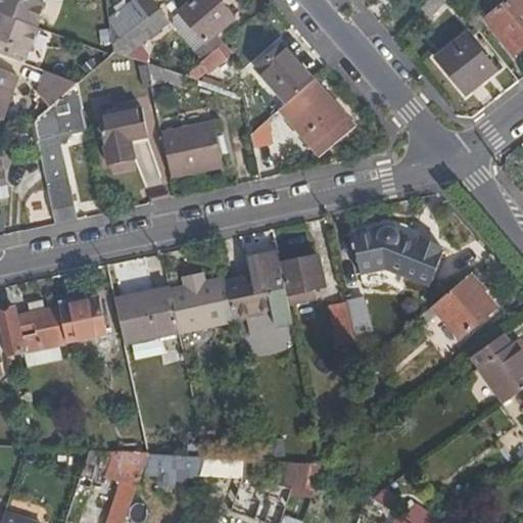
[(36,28),(45,4),(35,0),(0,0),(0,13),(32,26),(36,28)]
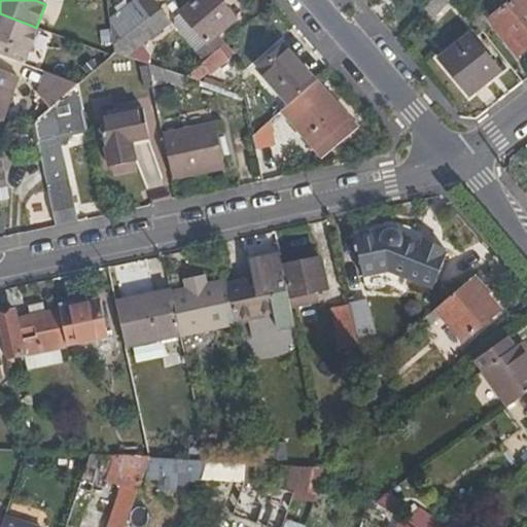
[(98,0),(100,10),(108,8),(107,0),(98,0)]
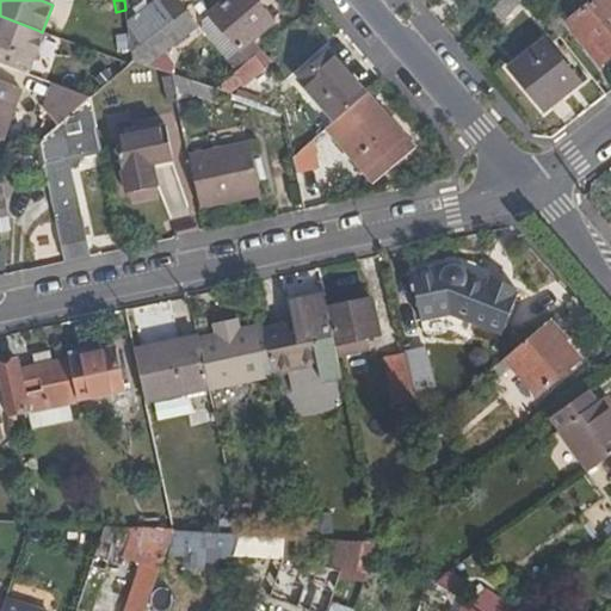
[(177,0),(155,0),(128,22),(133,50),(185,11),(177,0)]
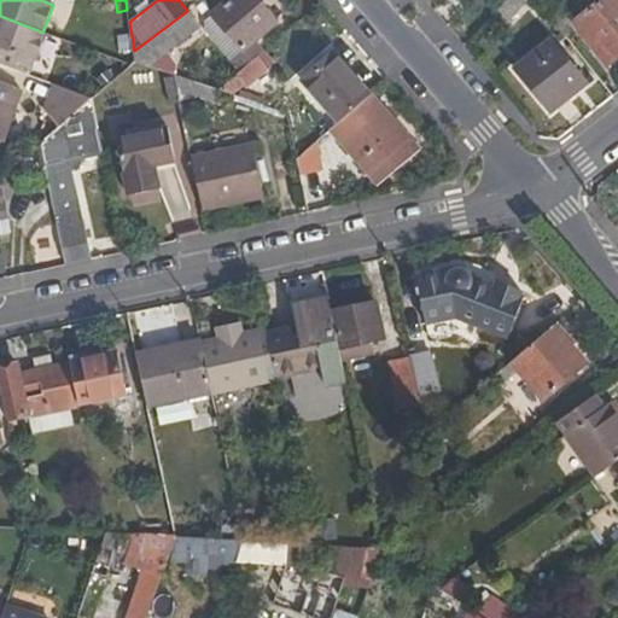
[(277,23),(256,0),(231,0),(214,15),(244,51),(256,40),(277,23)]
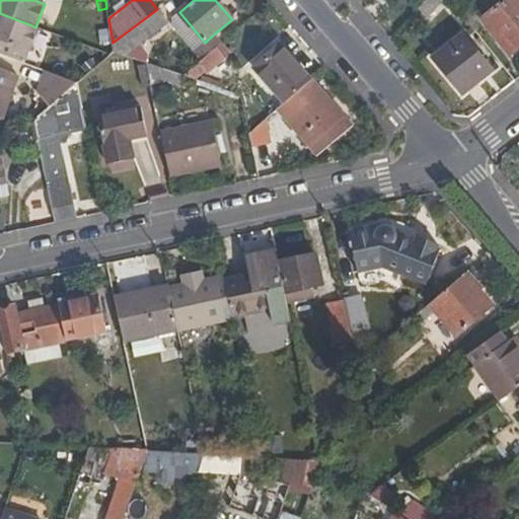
[(429,19),(445,0),(426,0),(418,10),(429,19)]
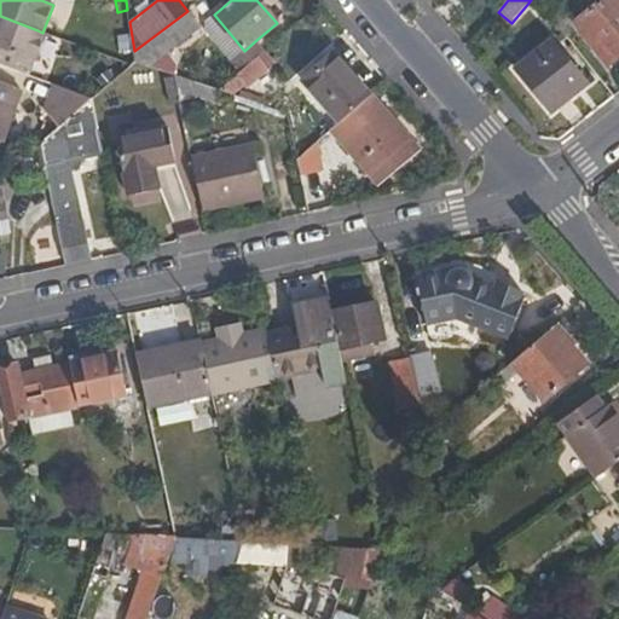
[(618,0),(606,0),(577,24),(611,67),(618,59),(618,0)]
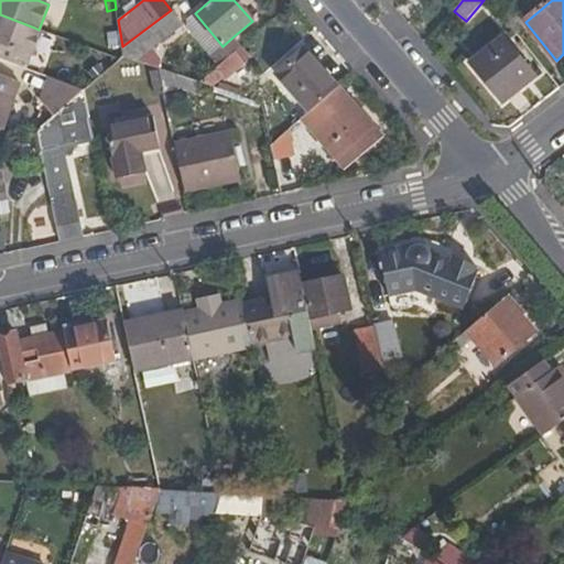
[(183,24),(171,10),(122,46),(122,51),(123,57),(136,61),(153,47),(183,24)]
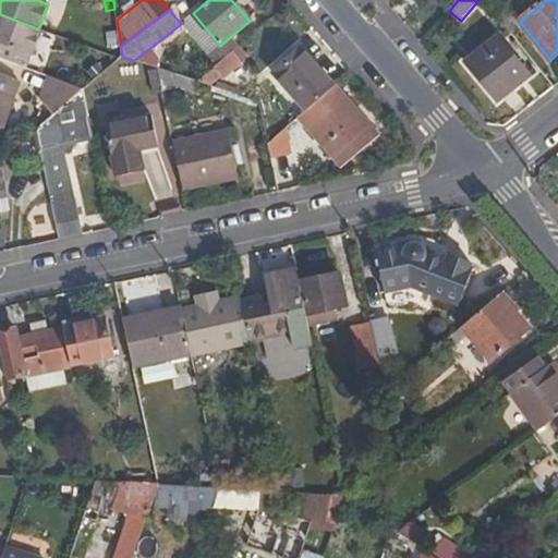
[(220,46),(193,13),(186,19),(185,31),(217,67),(234,51),(240,47),(231,36),(220,46)]
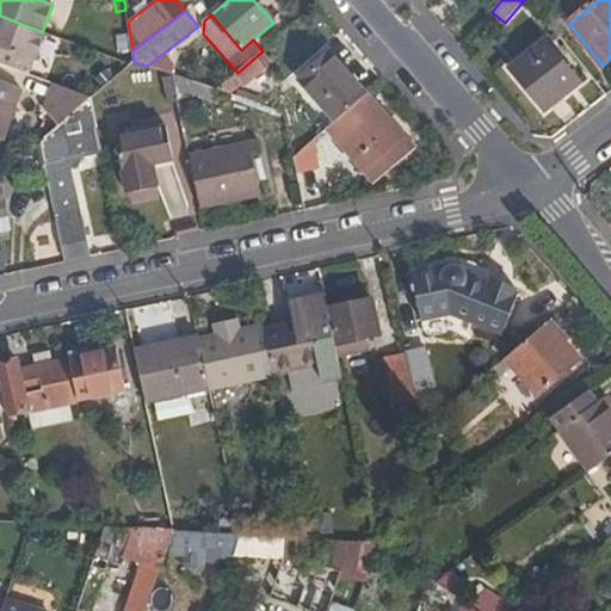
[(0,16),(0,63),(20,72),(37,30),(0,16)]
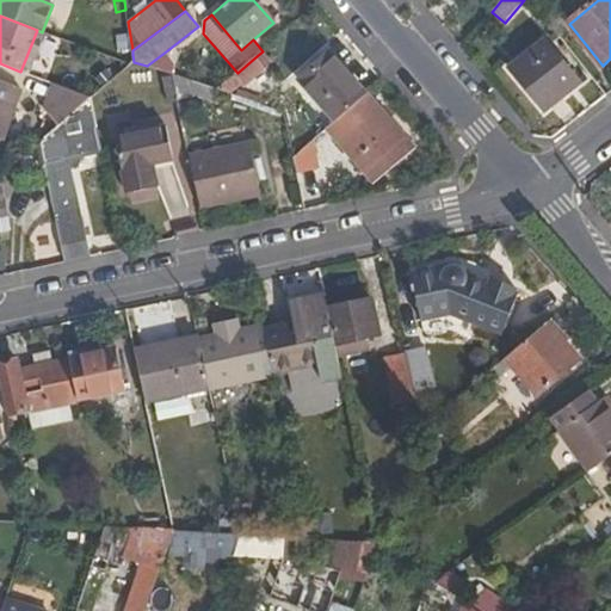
[(545,44),(512,72),(544,111),(578,84),(545,44)]
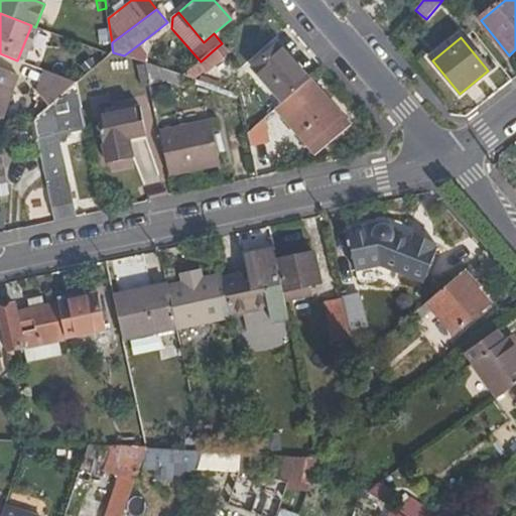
[(140,43),(124,55),(144,62),(145,62),(148,54),(140,43)]
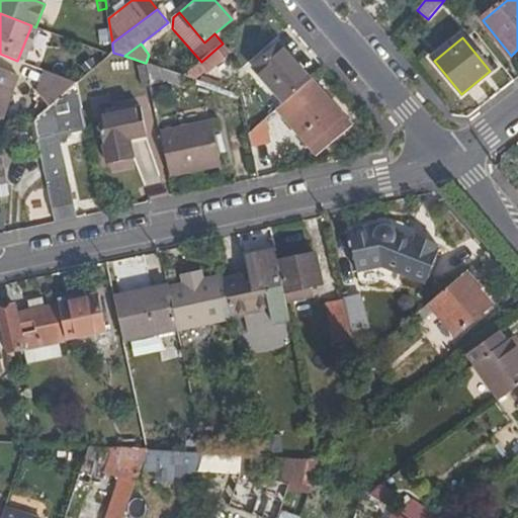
[(232,53),(223,44),(218,48),(227,59),(232,53)]
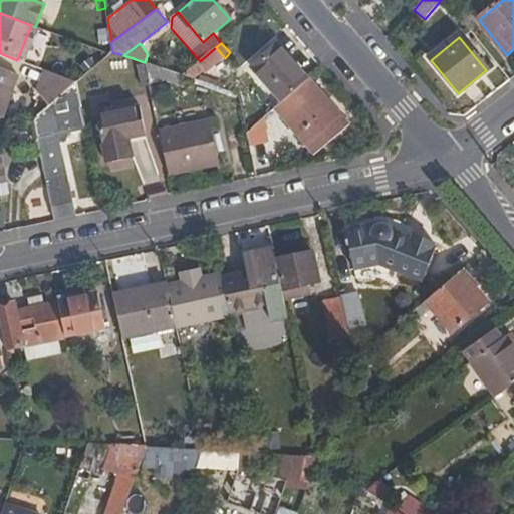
[(253,67),(282,101),(307,78),(278,45),(253,67)]
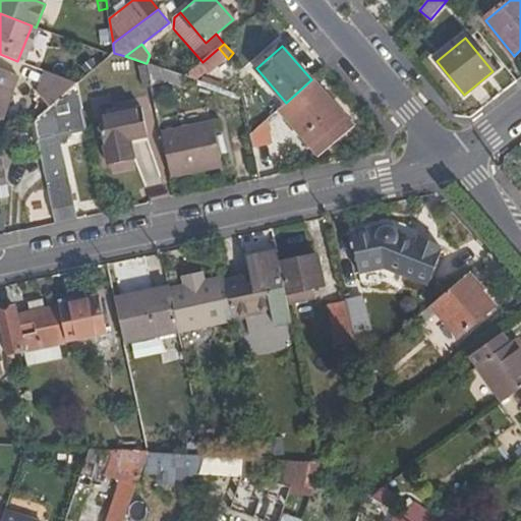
[(211,75),(229,59),(228,59),(219,48),(203,62),(200,64),(209,72),(211,75)]
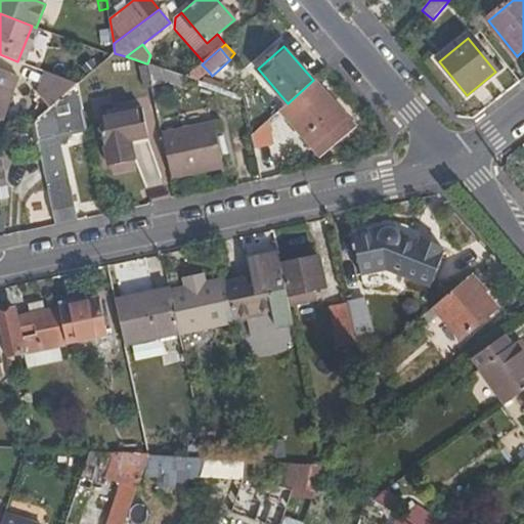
[(138,68),(139,84),(174,82),(172,64),(138,68)]
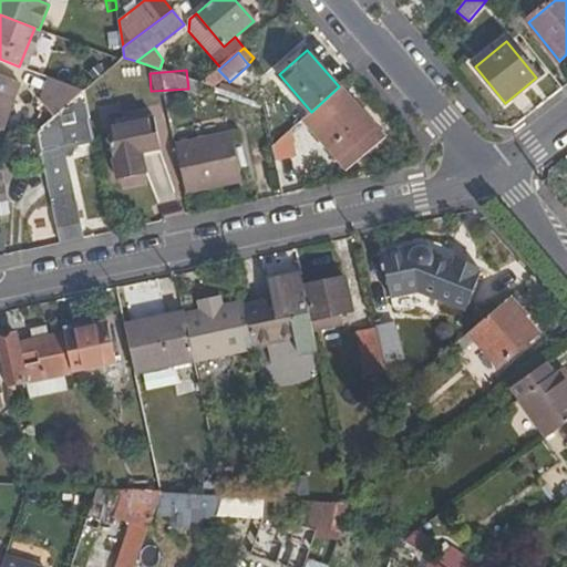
[(218,70),(202,83),(216,89),(227,79),(218,70)]
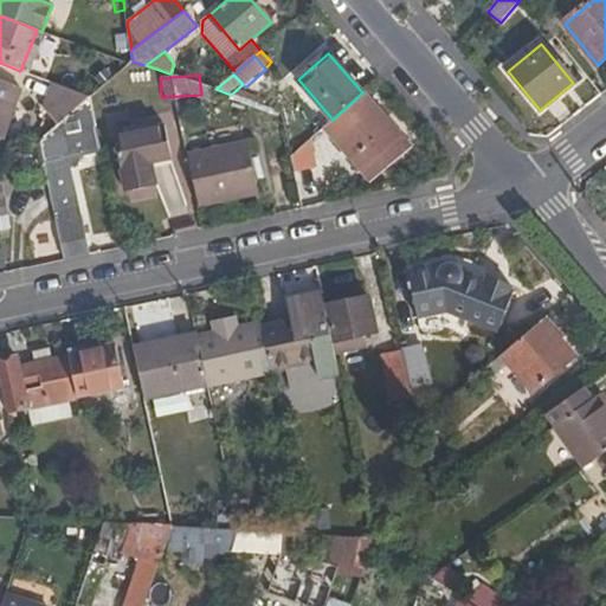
[(24,89),(0,79),(0,139),(5,141),(24,89)]
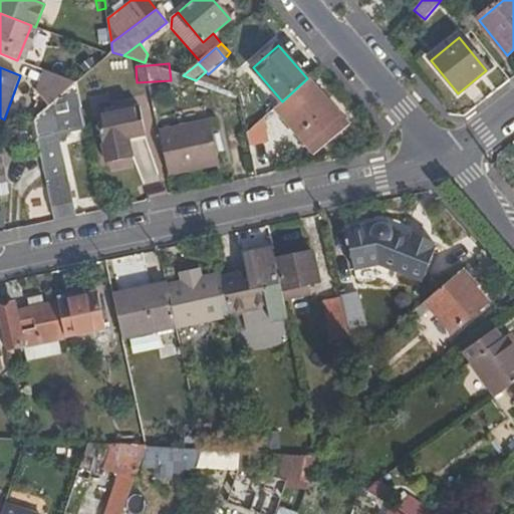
[(76,83),(44,71),(37,92),(49,105),(76,83)]
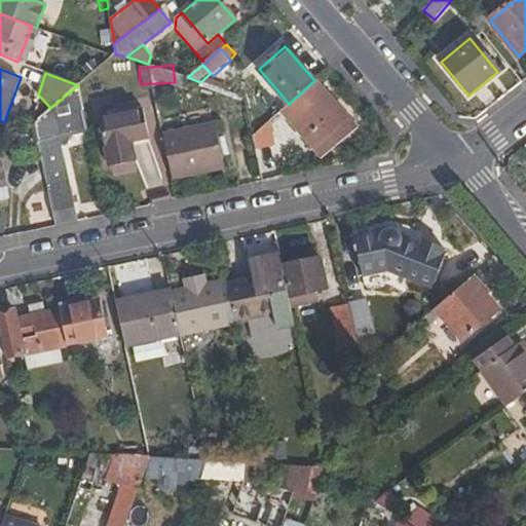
[(355,126),(314,80),(289,104),(280,111),(314,149),(324,141),(331,149),(355,126)]
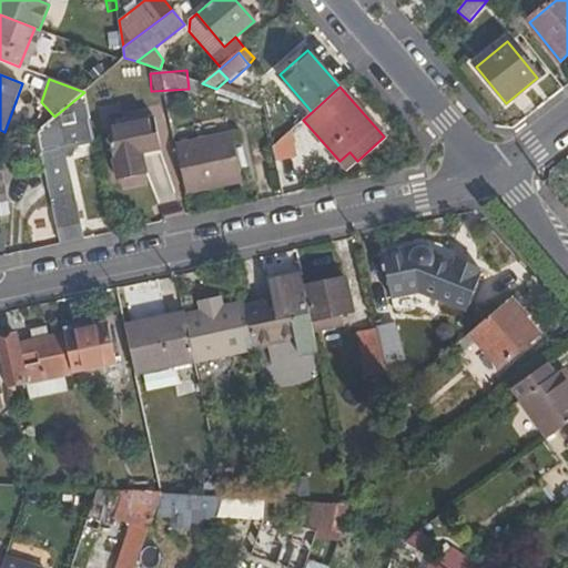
[(75,145),(94,141),(84,92),(54,117),(36,133),(40,154),(75,145)]
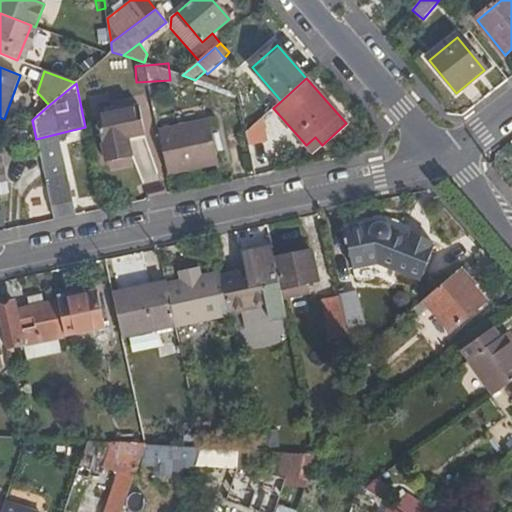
[(139,106),(97,114),(106,160),(132,155),(128,137),(144,133),(139,106)]
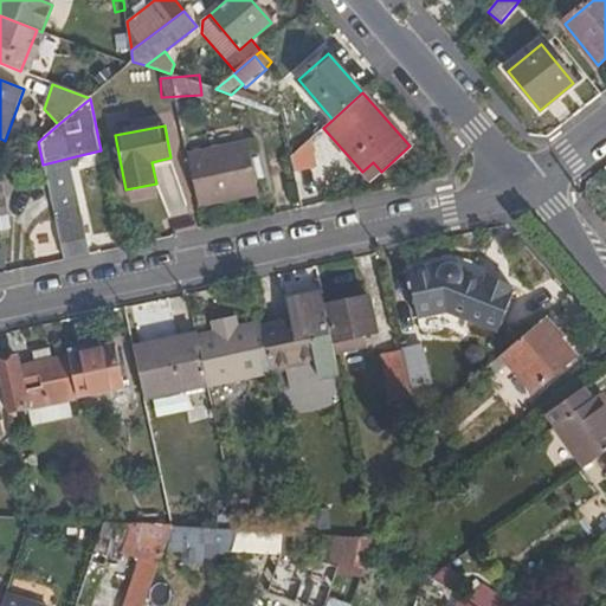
[(329,178),(318,131),(291,156),(296,185),(329,178)]
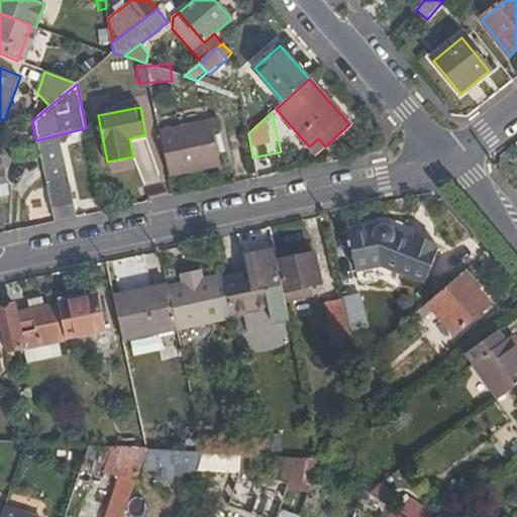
[(170,177),(188,173),(186,165),(219,157),(212,122),(160,133),(170,177)]
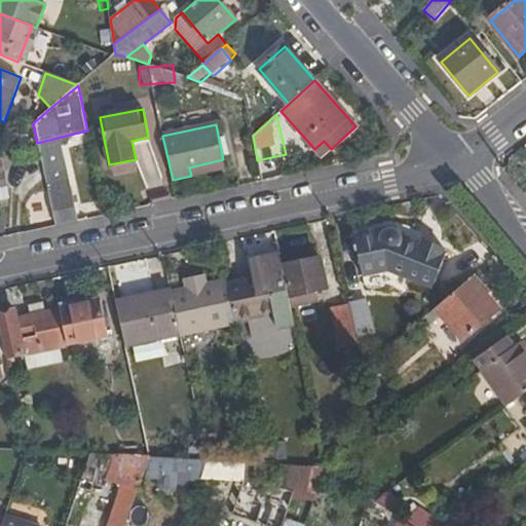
[(46,182),(68,178),(60,144),(67,142),(70,135),(37,143),(46,182)]
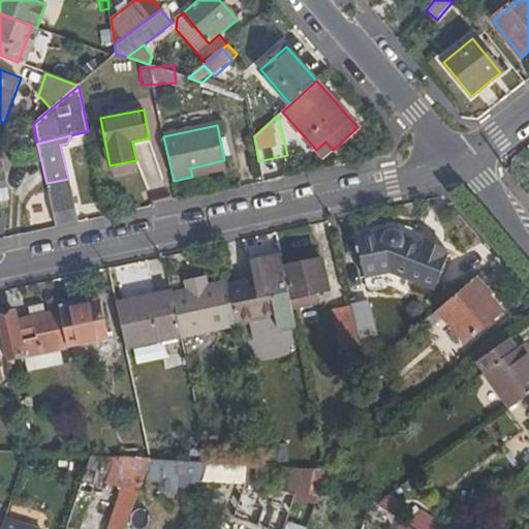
[(190,168),(192,177),(226,169),(224,160),(190,168)]
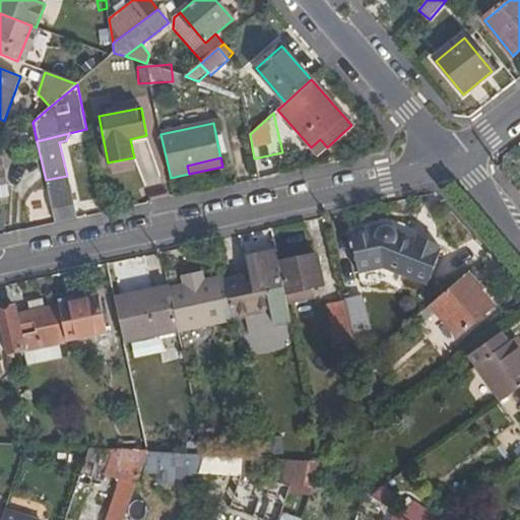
[(67,176),(46,180),(55,222),(76,218),(67,176)]
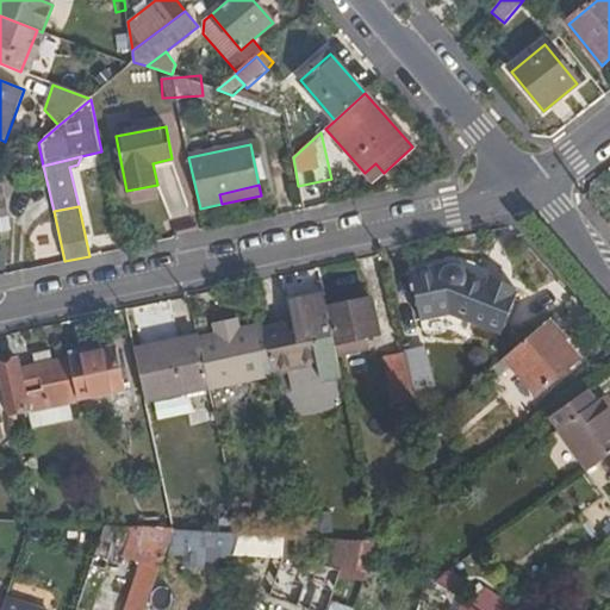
[(441,273),(440,267),(410,273),(421,321),(450,315),(500,334),(516,293),(512,292),(514,287),(489,279),(487,282),(453,269),(452,269),(449,269),(447,269),(446,269),(443,271),(442,272),(441,273)]
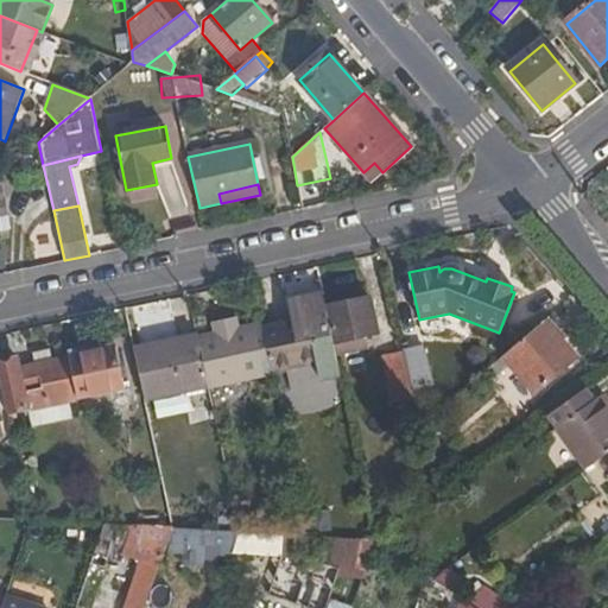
[(317,363),(321,381),(341,377),(336,358),(325,309),(323,296),(289,304),(292,323),(263,329),(272,374),(317,363)]
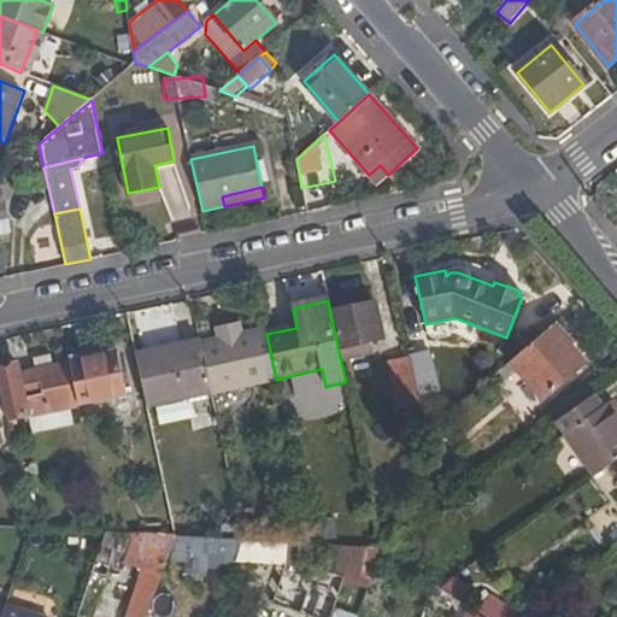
[(375,303),(330,313),(341,363),(376,354),(372,340),(383,338),(375,303)]
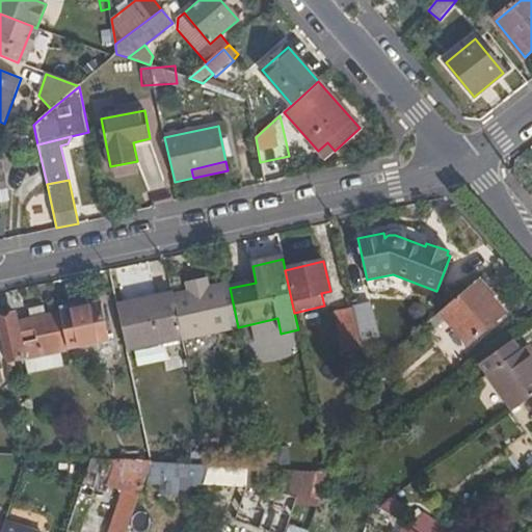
[(505,313),(477,280),(425,324),(432,333),(446,321),(467,345),(505,313)]
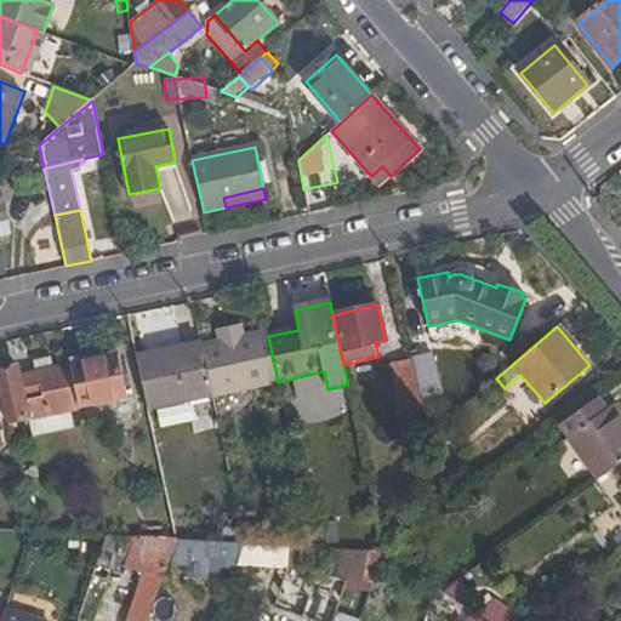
[(220,335),(222,345),(241,341),(239,331),(220,335)]
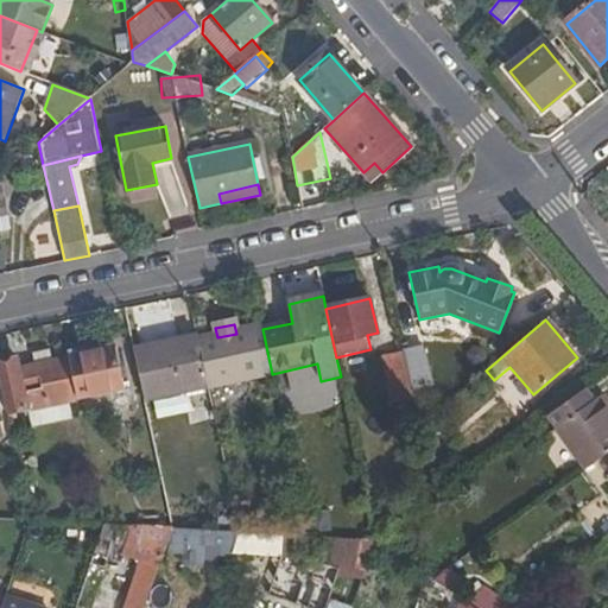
[(253,330),(264,378),(273,375),(272,374),(263,329),(263,328),(253,330)]
